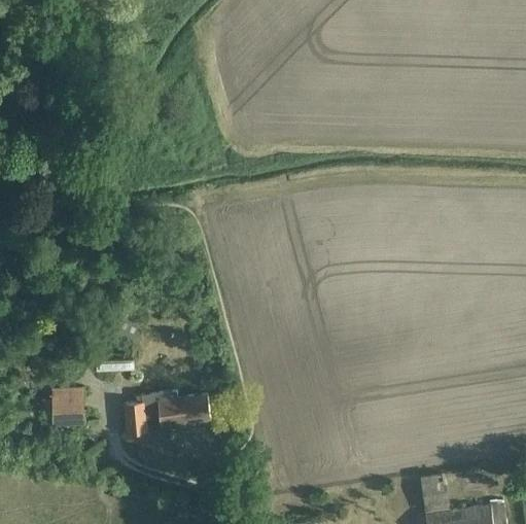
[(97,305),(91,323),(97,325),(104,307),(97,305)]
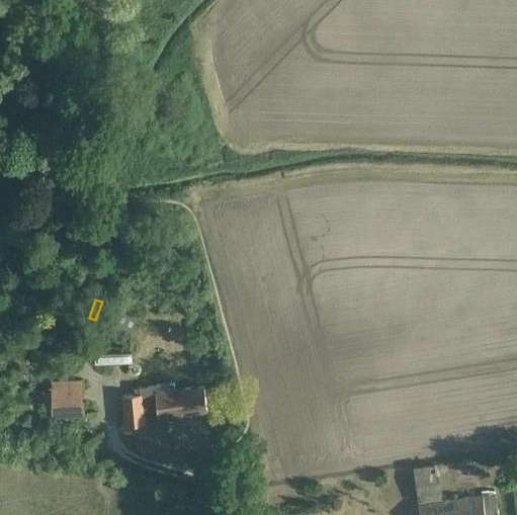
[(139,321),(113,309),(105,325),(131,337),(139,321)]
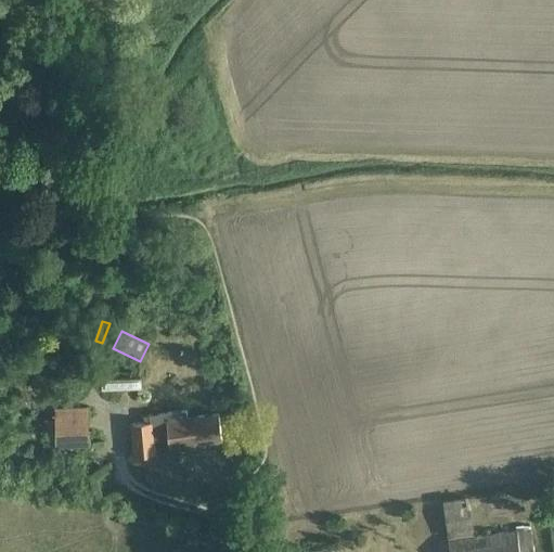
[(139,379),(102,380),(102,392),(139,389),(139,379)]
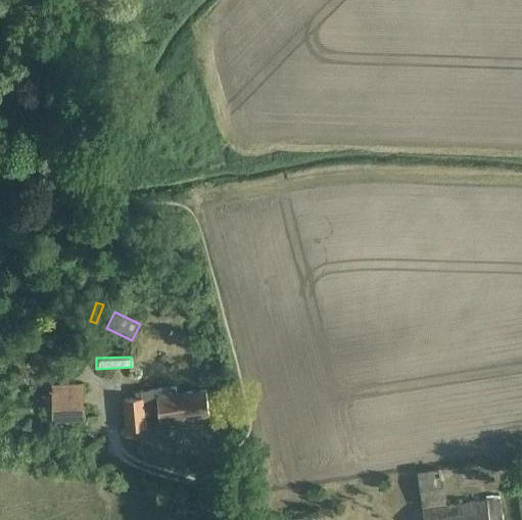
[(82,422),(81,394),(81,386),(51,387),(51,395),(52,423),(82,422)]
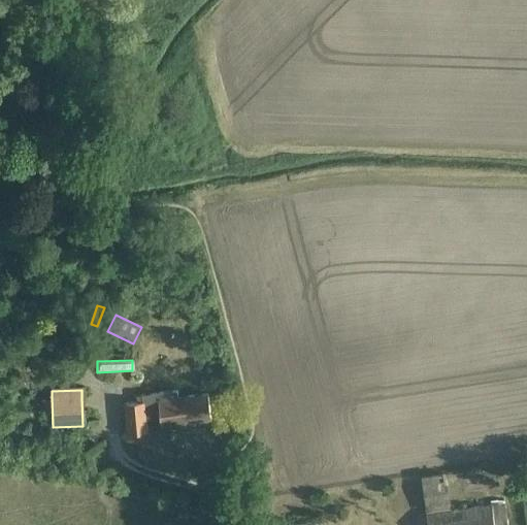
[(142,403),(125,405),(127,435),(146,434),(145,422),(160,420),(160,428),(210,422),(207,396),(177,399),(176,393),(157,395),(141,397),(142,403)]
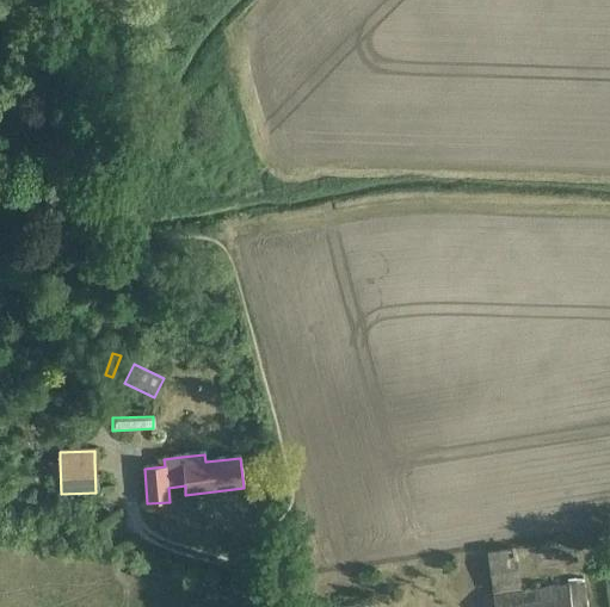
[(521,593),(515,550),(486,553),(493,596),(521,593)]
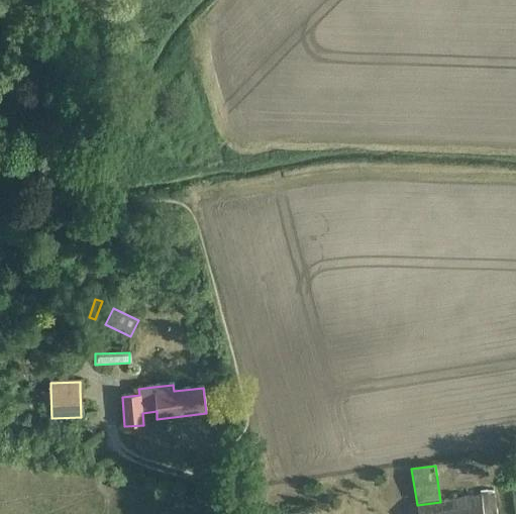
[(493,494),(418,506),(419,513),(496,513),(493,494)]
